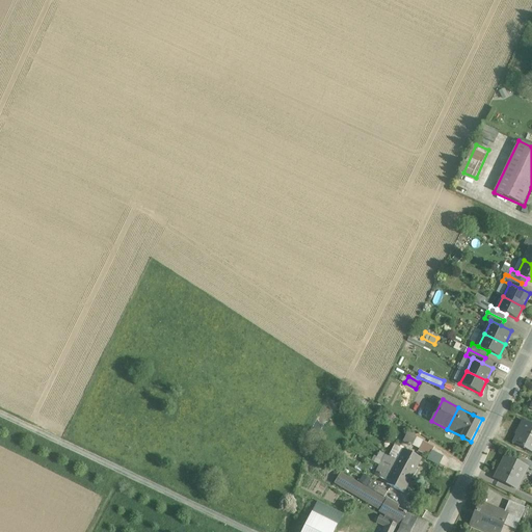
[(382,414),(375,408),(370,417),(377,421),(382,414)]
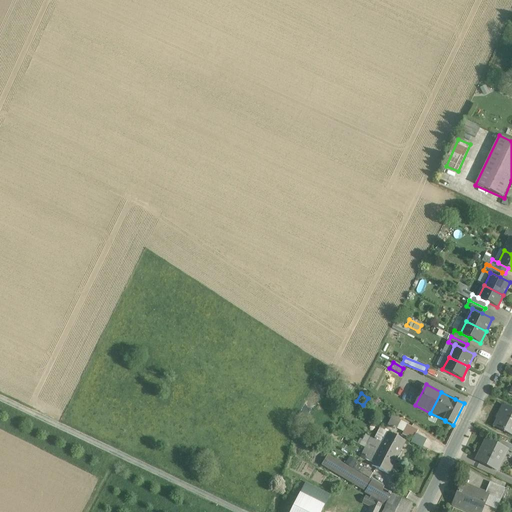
[(511,410),(503,406),(499,414),(500,414),(495,426),(504,431),(504,432),(511,435),(511,410)]
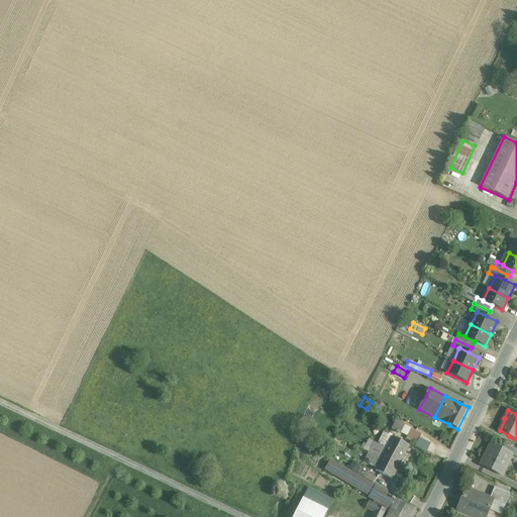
[(351,417),(347,422),(353,426),(356,421),(351,417)]
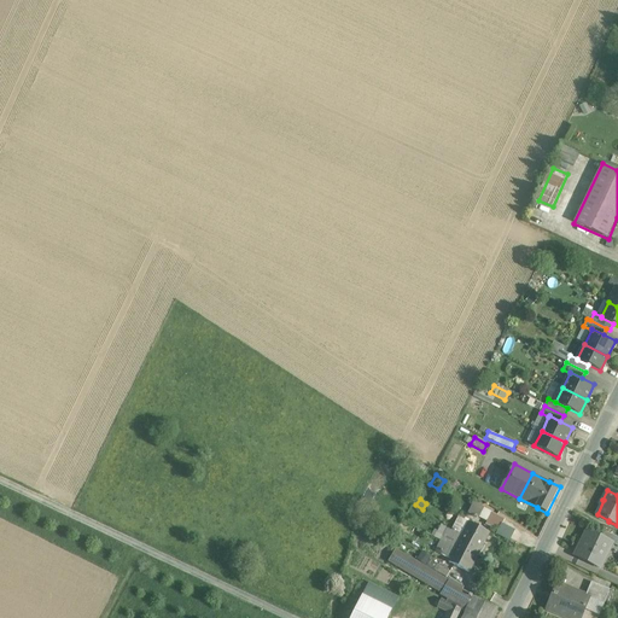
[(491,513),(482,508),(478,517),(487,522),(491,513)]
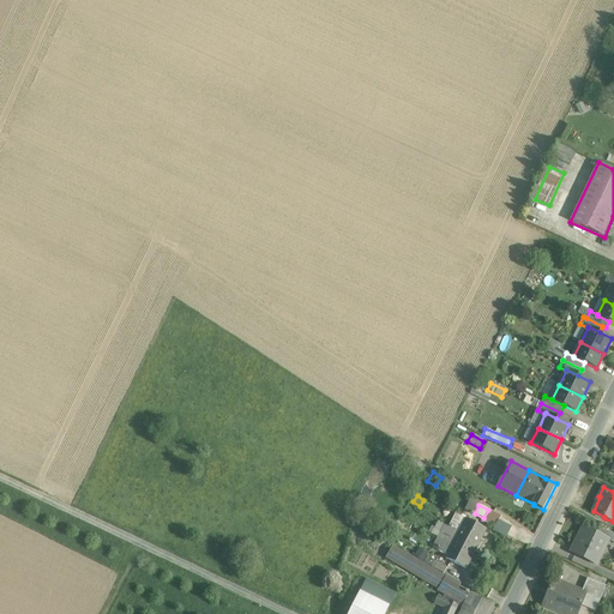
[(483,518),(482,522),(494,528),(495,528),(499,521),(501,516),(488,510),(483,518)]
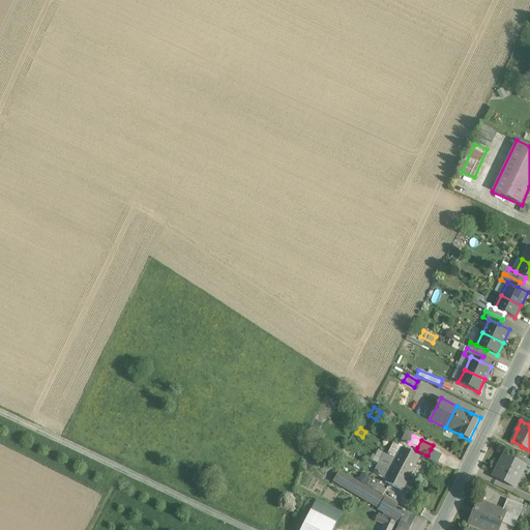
[(419,457),(393,444),(387,454),(383,452),(378,464),(383,467),(391,471),(392,468),(409,476),(419,457)]
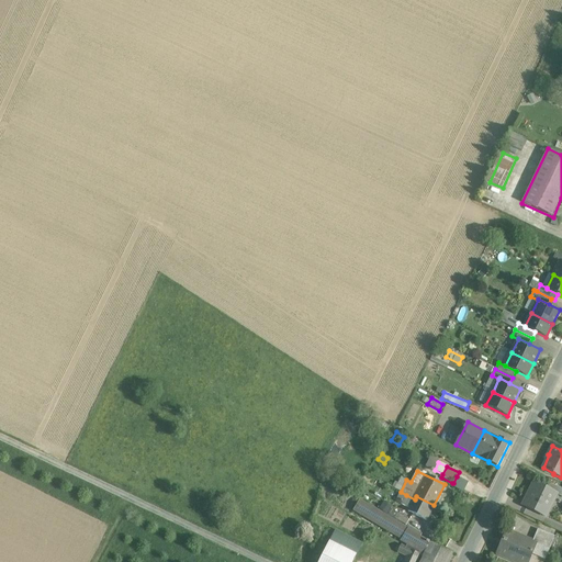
[(468,482),(457,476),(453,483),(452,483),(451,486),(462,492),(468,482)]
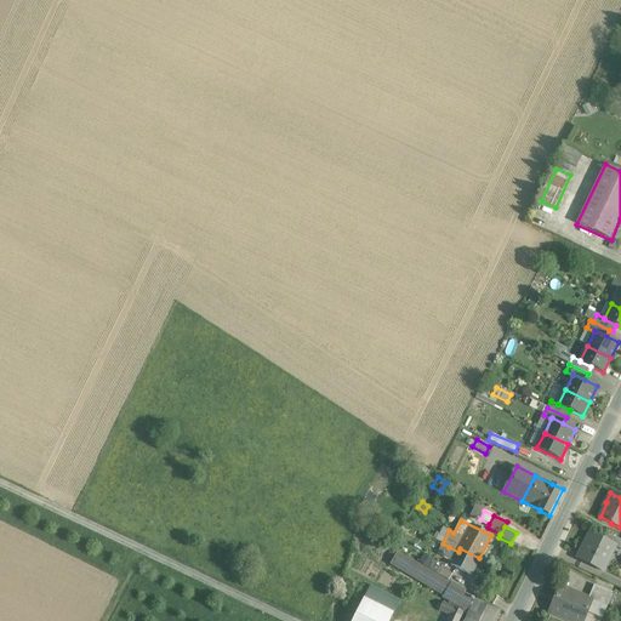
[(443,528),(437,541),(443,543),(449,530),(443,528)]
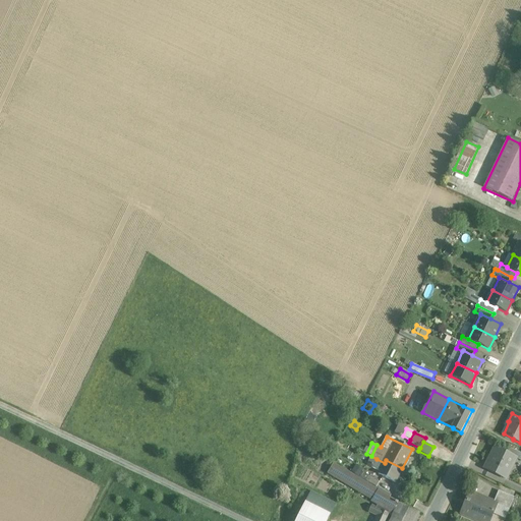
[(508,454),(496,448),(485,468),(507,479),(516,460),(517,458),(508,454)]
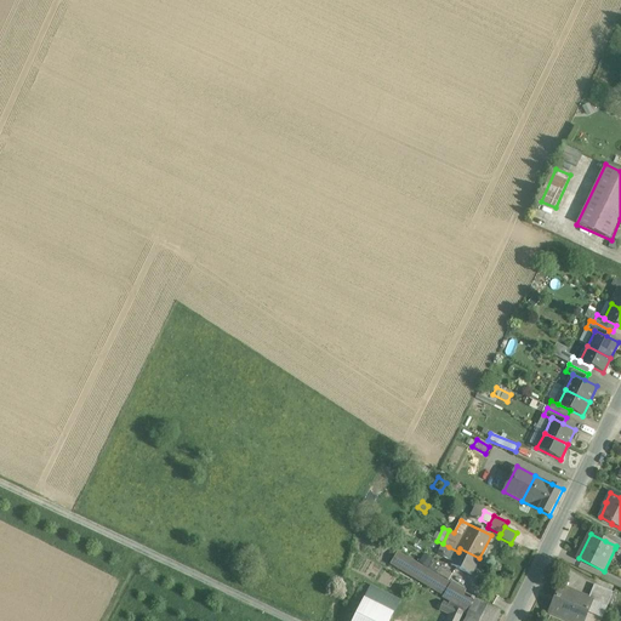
[(620,540),(609,534),(605,541),(616,546),(615,548),(620,551),(620,540)]
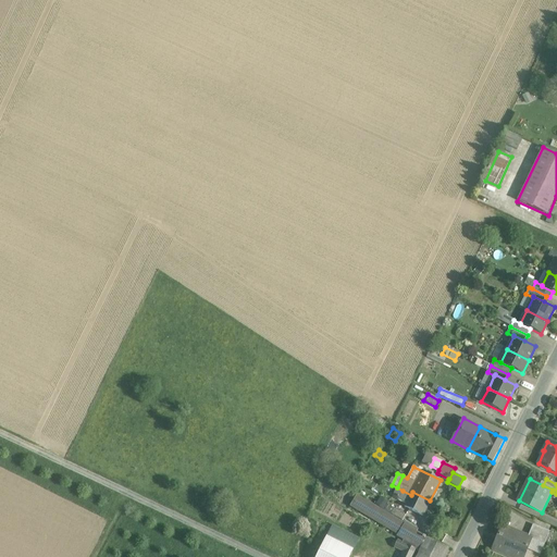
[(430,500),(412,492),(411,495),(403,491),(397,487),(394,493),(399,495),(397,500),(406,504),(404,507),(422,517),(430,500)]
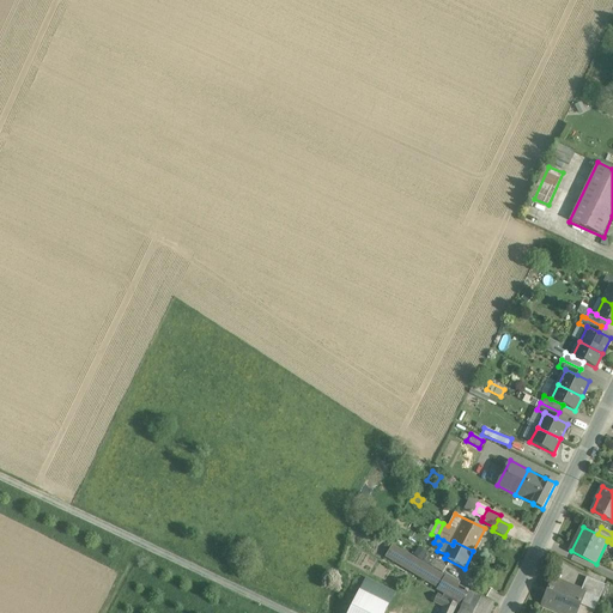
[(445,576),(393,545),(384,557),(437,588),(445,576)]
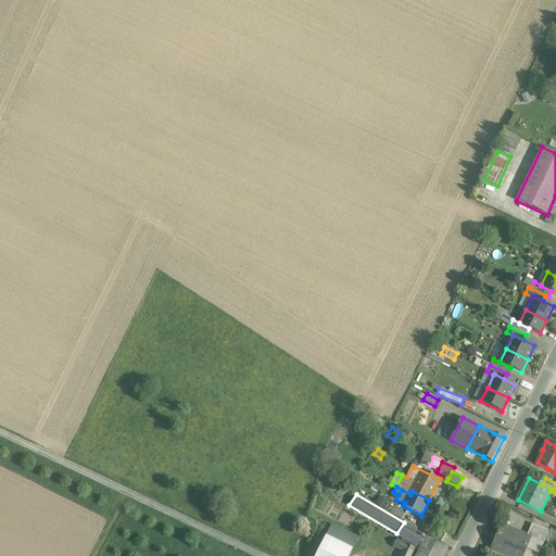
[(405,515),(393,508),(390,513),(402,520),(405,515)]
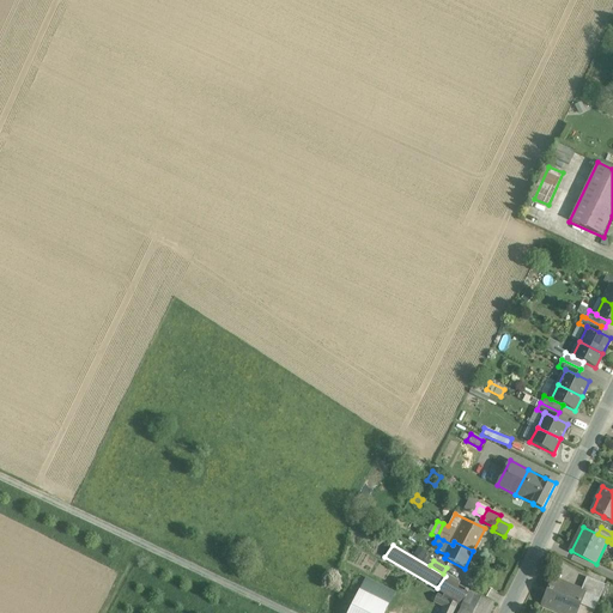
[(460,583),(445,575),(445,576),(437,588),(436,590),(459,605),(461,607),(468,592),(459,586),(460,583)]
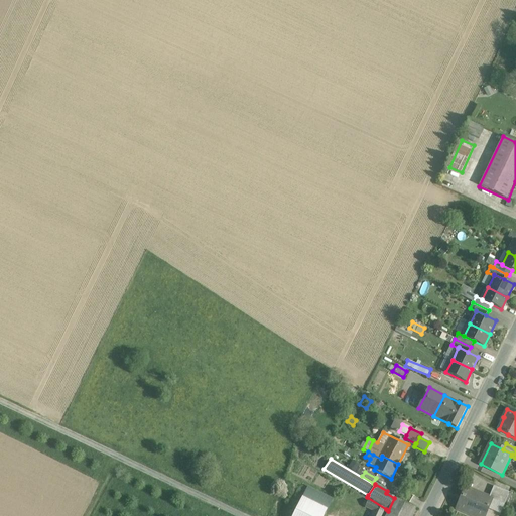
[(509,493),(493,486),(489,497),(492,498),(492,500),(504,505),(509,493)]
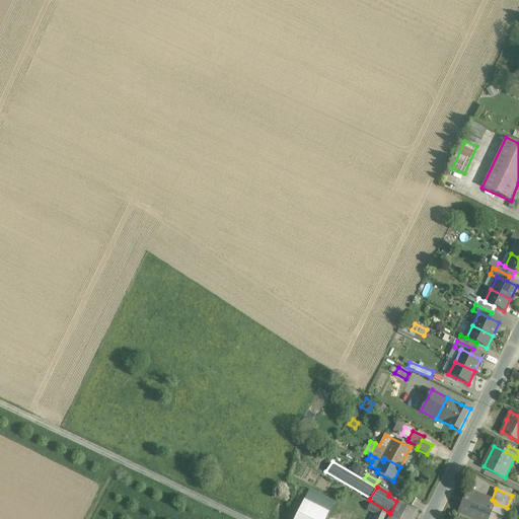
[(492,500),(467,490),(458,512),(475,518),(488,518),(495,503),(495,501),(492,500)]
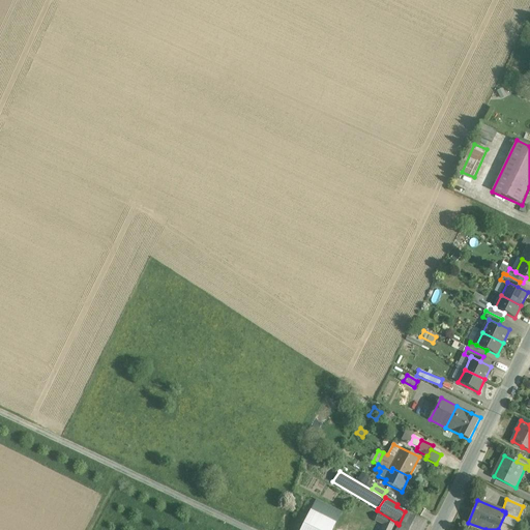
[(316,502),(300,529),(331,529),(340,514),(316,502)]
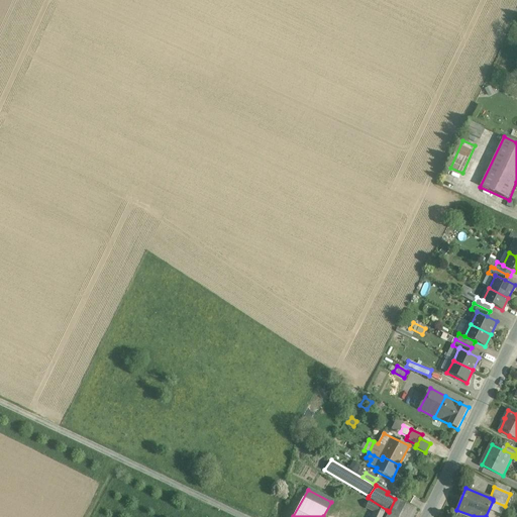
[(413,516),(417,509),(395,499),(389,512),(386,516),(413,516)]
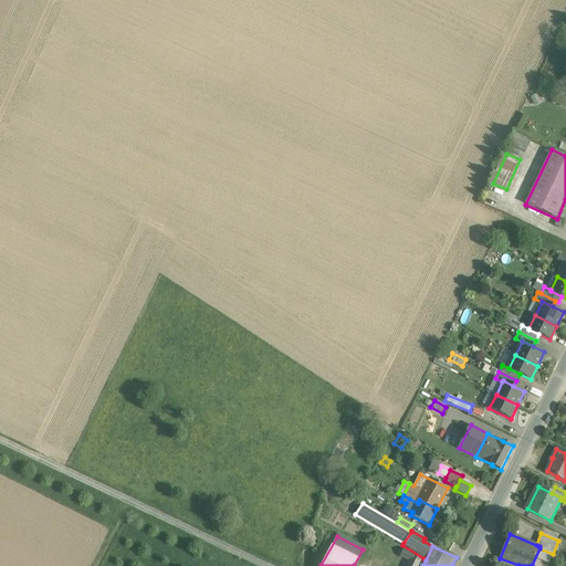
[(406,565),(419,565),(423,558),(404,549),(400,557),(409,561),(406,565)]
